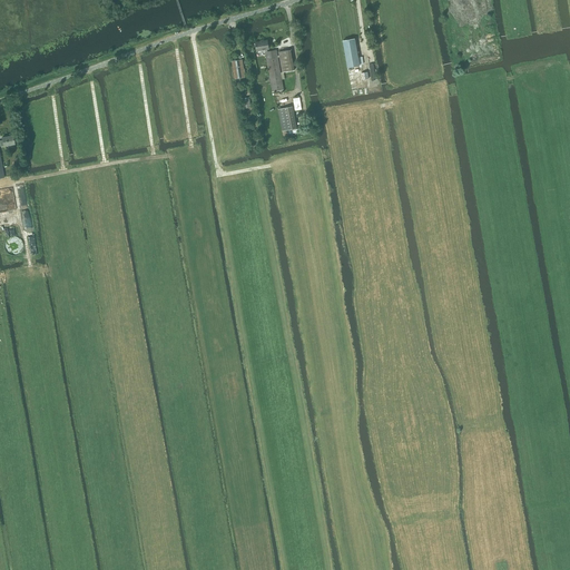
[(354,39),(343,41),(347,68),(360,66),(360,65),(364,64),(363,57),(357,58),(355,45),(354,39)]
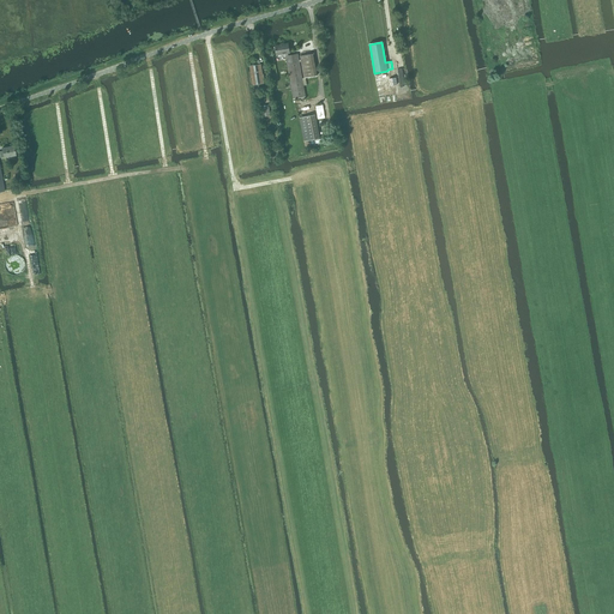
[(286,55),(288,54),(290,54),(288,43),(275,46),(276,55),(286,54),(286,55)]
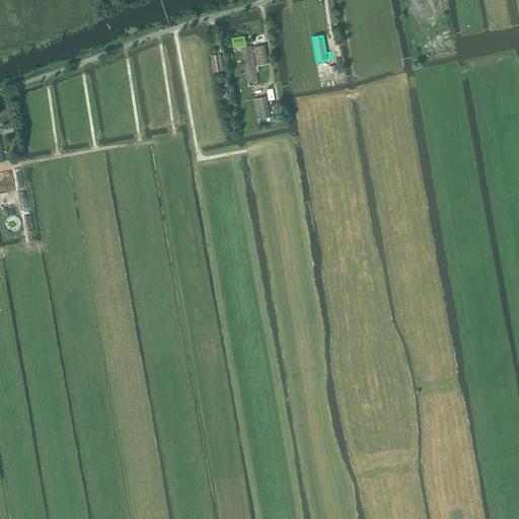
[(247,84),(258,82),(251,46),(243,48),(243,46),(241,47),(247,84)]
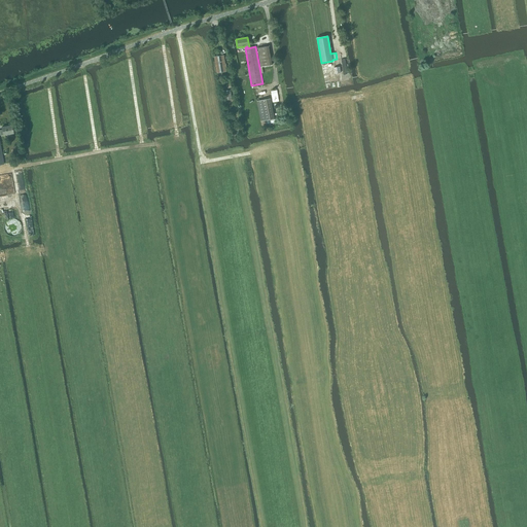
[(269,46),(257,48),(261,67),(272,65),(269,46)]
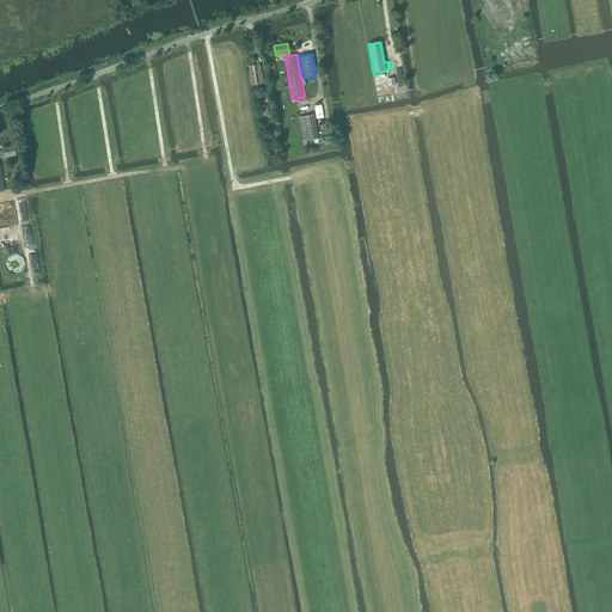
[(254,85),(262,84),(259,65),(251,67),(254,85)]
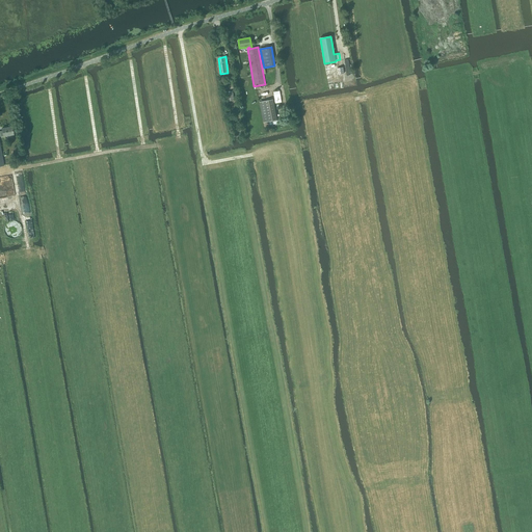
[(233,91),(227,92),(228,102),(235,101),(233,91)]
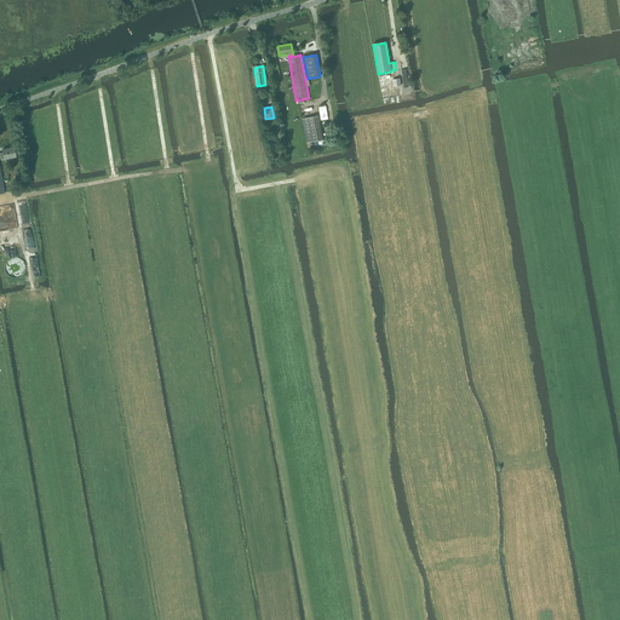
[(303,119),(306,143),(322,141),(319,116),(303,119)]
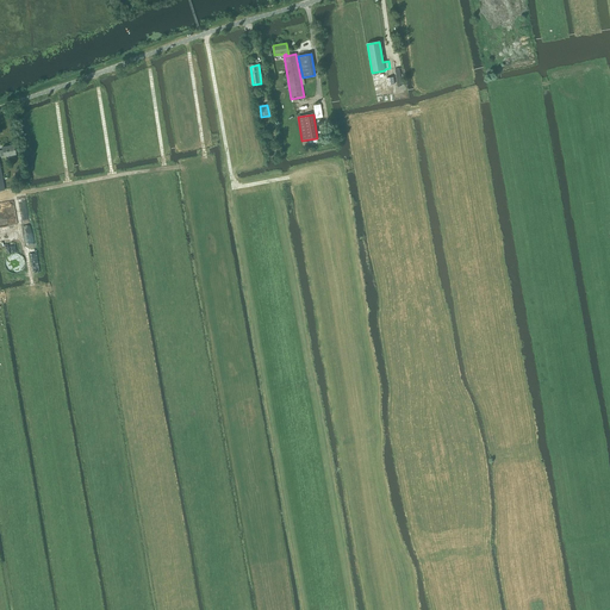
[(16,155),(14,145),(2,148),(2,150),(0,150),(0,191),(5,191),(0,166),(0,156),(4,156),(4,157),(16,155)]
